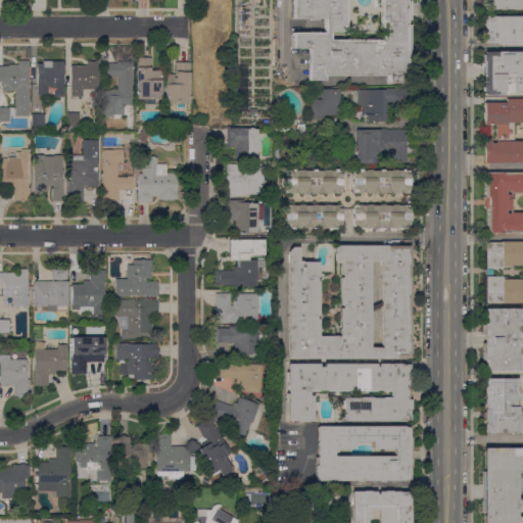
[(388,83),(388,76),(325,76),(325,81),(308,81),(308,49),(293,49),(293,33),(310,33),(310,32),(319,32),(319,33),(325,33),(325,18),(319,18),(319,20),(310,20),(310,18),(293,18),(293,0),(406,0),(406,1),(409,1),(409,17),(407,17),(407,25),(410,25),(410,83),(388,83)]
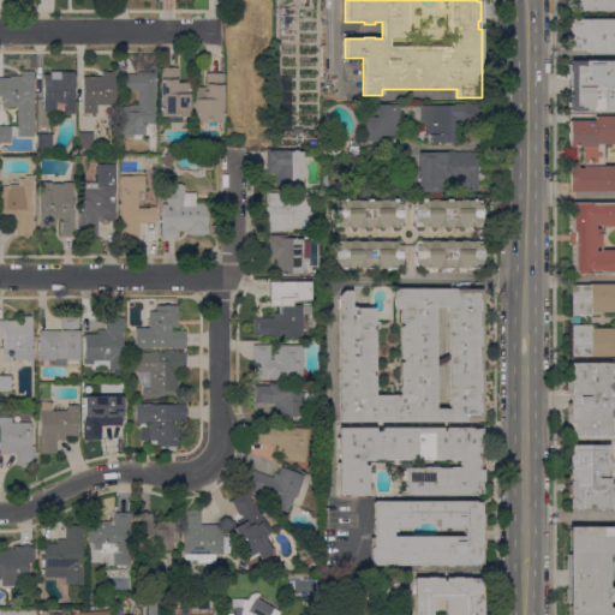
[(569,0),(614,0),(614,11),(569,11),(569,0)]
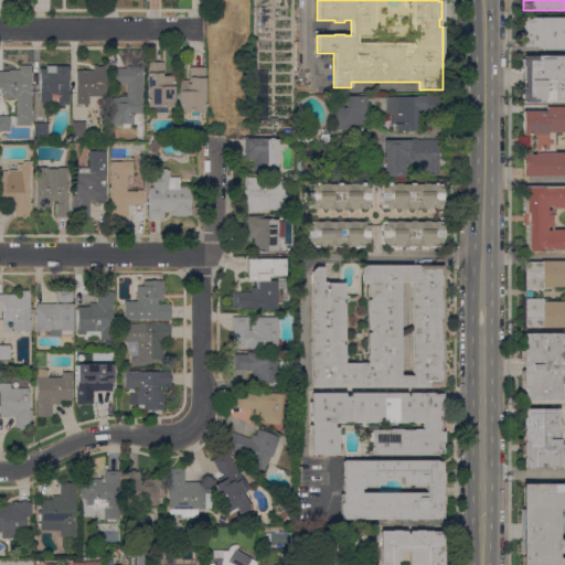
[(564,18),(564,49),(535,49),(535,46),(522,46),(522,18),(564,18)]
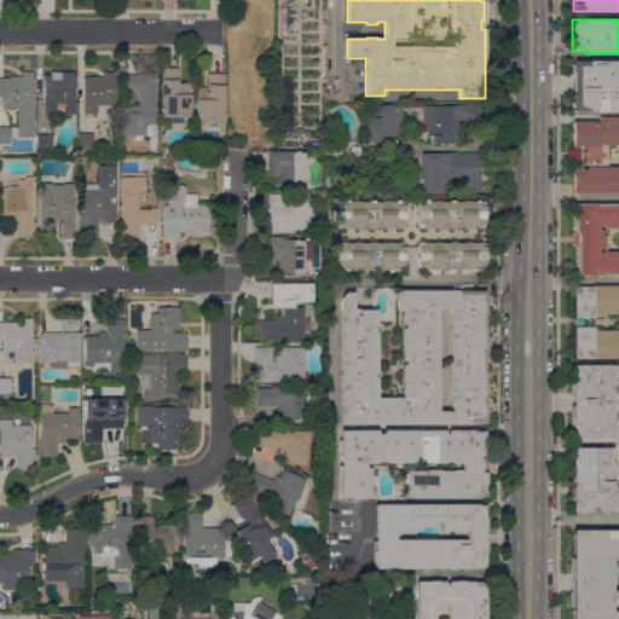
[(618,61),(618,111),(573,111),(573,108),(572,108),(571,100),(573,100),(573,74),(571,74),(571,64),(573,64),(573,61),(618,61)]
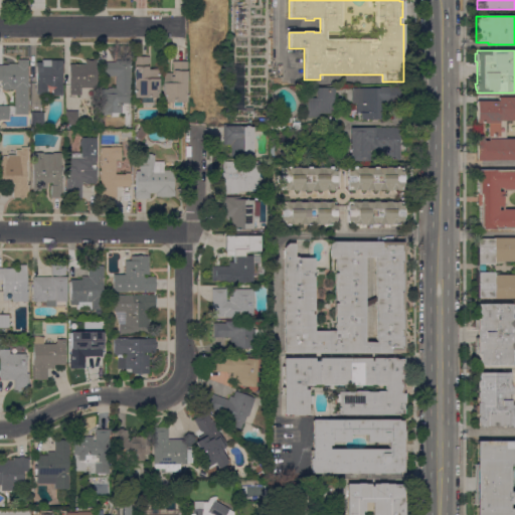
[(135,56),(149,56),(149,69),(159,69),(159,98),(135,98),(135,56)]
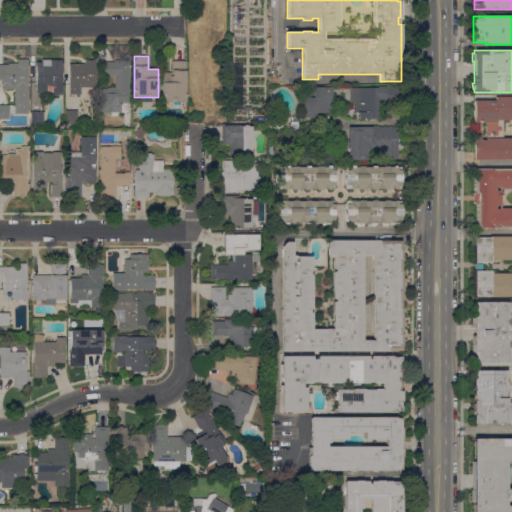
[(28,66),(28,114),(9,114),(9,119),(0,119),(0,105),(9,105),(9,106),(15,106),(15,89),(2,89),(2,80),(0,80),(0,65),(8,65),(8,63),(17,63),(17,59),(28,59),(28,66)]
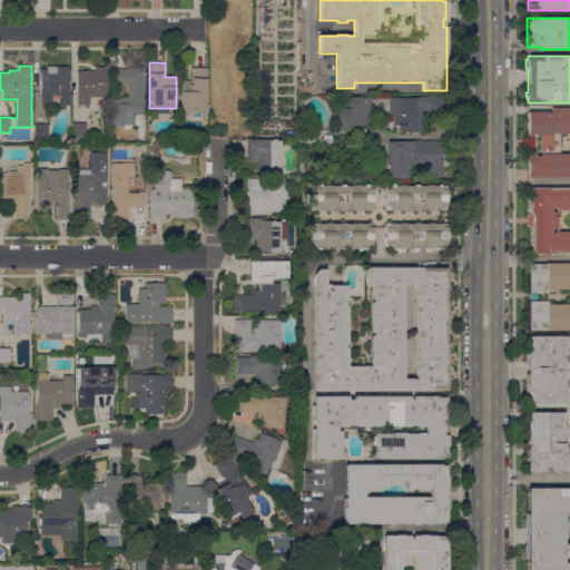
[(77,71),(95,70),(95,66),(106,66),(107,97),(89,97),(89,105),(78,105),(77,71)]
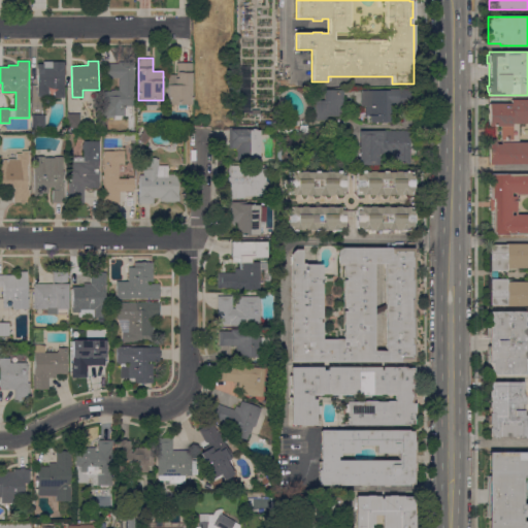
[(119,78),(103,78),(103,63),(128,64),(128,61),(134,61),(134,106),(125,106),(125,116),(103,116),(104,91),(111,92),(111,90),(119,90),(119,78)]
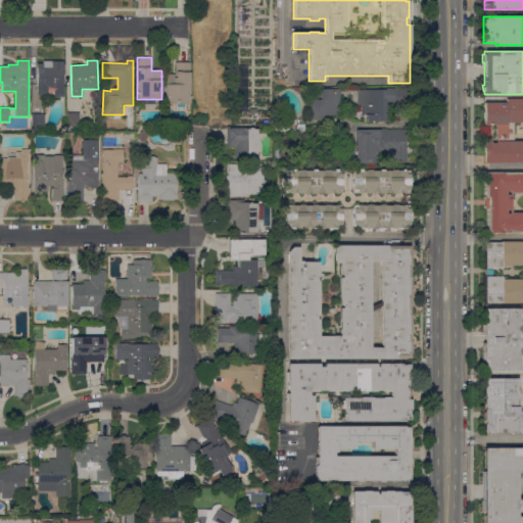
[(63,61),(63,67),(62,67),(62,86),(63,87),(63,97),(53,97),(54,88),(48,88),(48,96),(36,96),(37,63),(42,63),(43,61),(63,61)]
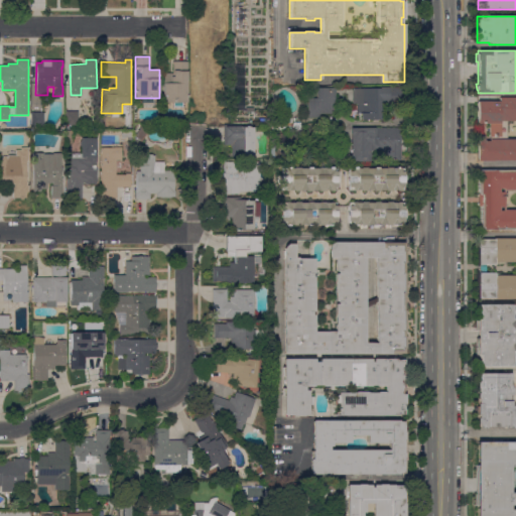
[(163,74),(172,74),(172,61),(187,61),(187,103),(183,103),(183,107),(173,107),(173,103),(162,103),(163,74)]
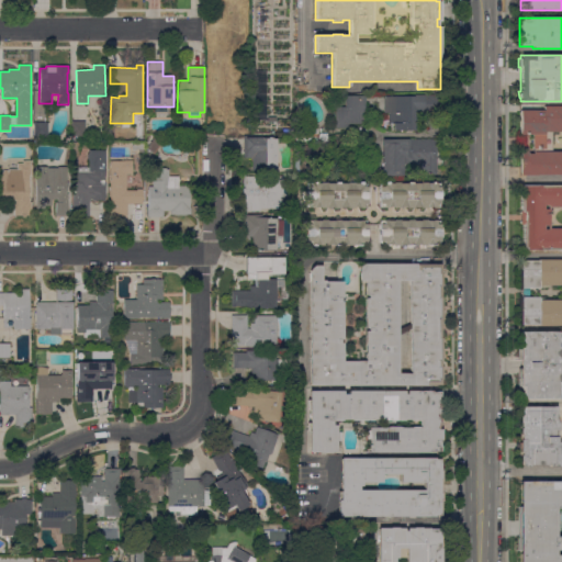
[(414,97),(414,94),(423,94),(423,108),(414,108),(414,123),(417,123),(417,131),(394,131),(394,124),(390,124),(390,113),(385,113),(385,111),(384,111),(384,99),(385,99),(385,97),(414,97)]
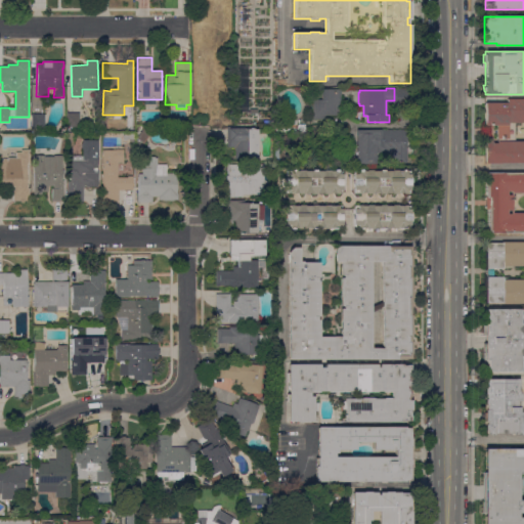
[(313,120),(313,89),(341,89),(341,116),(326,116),(326,119),(313,120)]
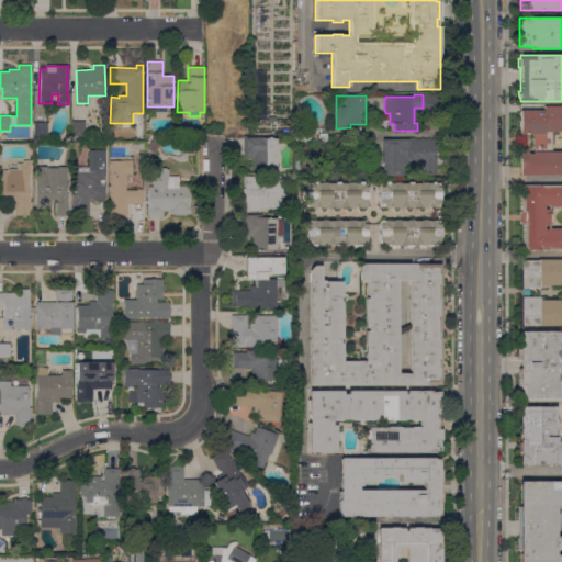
[(520,148),(526,148),(527,154),(532,154),(532,135),(519,135),(520,110),(542,110),(542,105),(561,105),(561,175),(520,176),(520,148)]
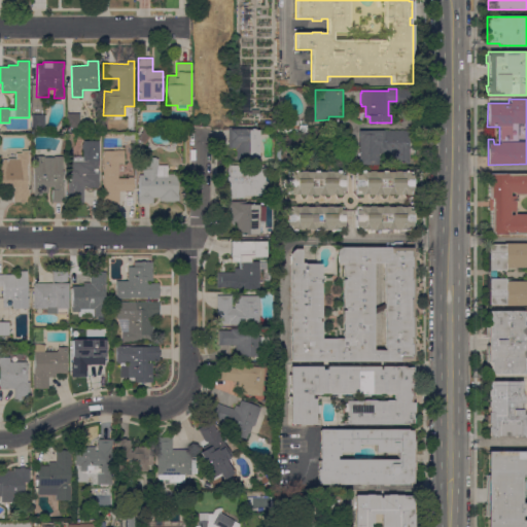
[(79,129),(67,128),(67,113),(79,113),(79,129)]
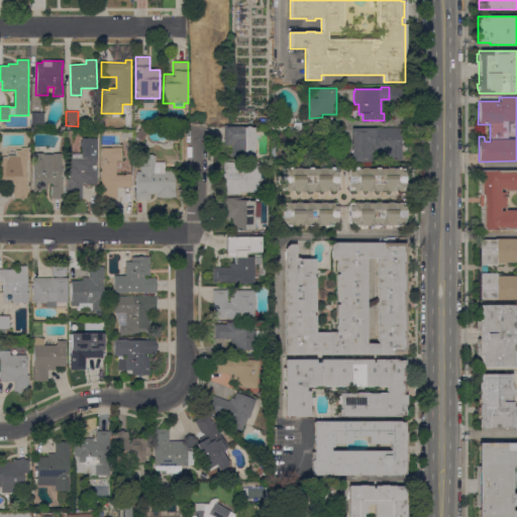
[(43,126),(31,126),(31,112),(43,112),(43,126)]
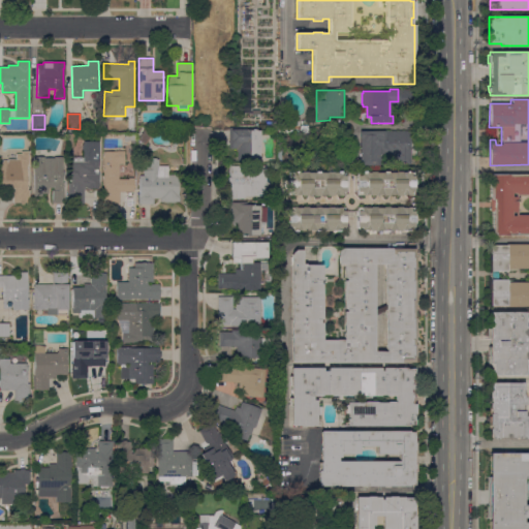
[(153,134),(146,145),(138,141),(146,129),(153,134)]
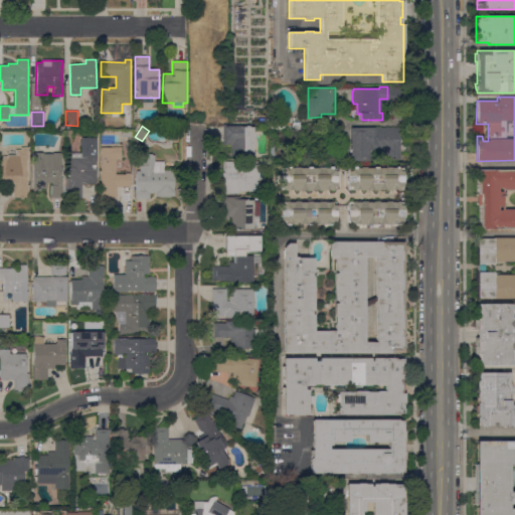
[(223,126),(242,126),(242,127),(253,127),(253,157),(231,157),(231,145),(223,145),(223,126)]
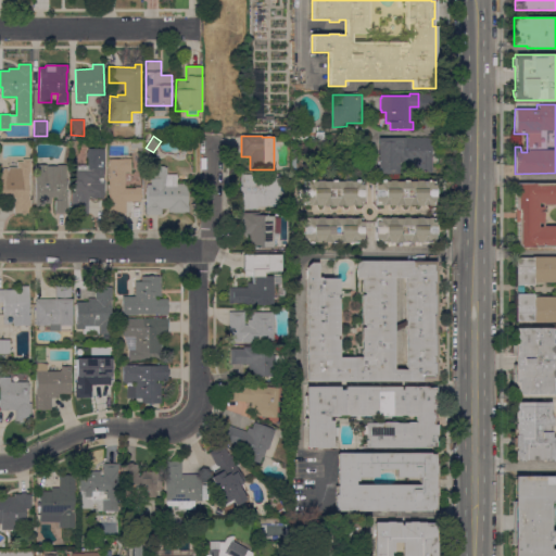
[(378,138),(432,138),(432,173),(416,173),(416,163),(399,163),(399,174),(379,174),(378,138)]
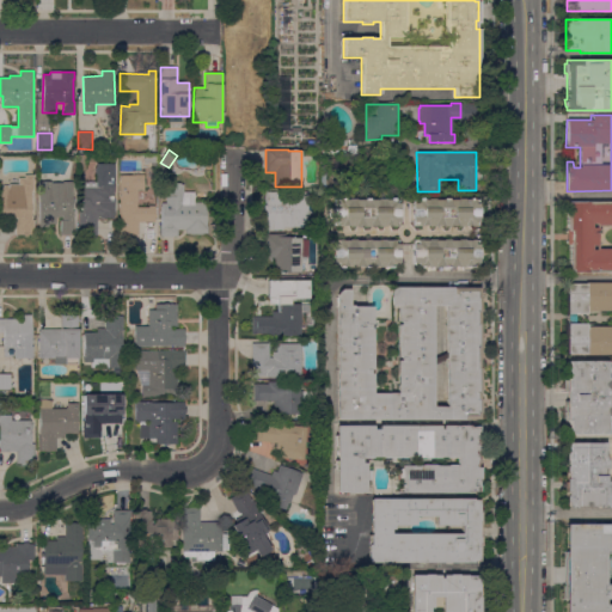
[(97,165),(97,164),(115,164),(115,219),(111,219),(111,218),(106,218),(106,219),(104,219),(104,218),(98,218),(98,236),(79,234),(79,212),(81,212),(81,182),(96,182),(96,175),(95,175),(95,167),(96,167),(96,165),(97,165)]
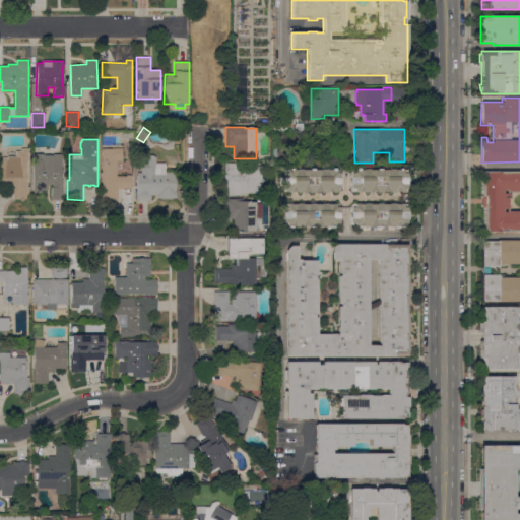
[(102,148),(113,148),(113,144),(123,144),(122,149),(123,149),(123,161),(117,161),(117,177),(127,177),(127,175),(132,175),(132,189),(118,189),(118,200),(102,200),(102,148)]
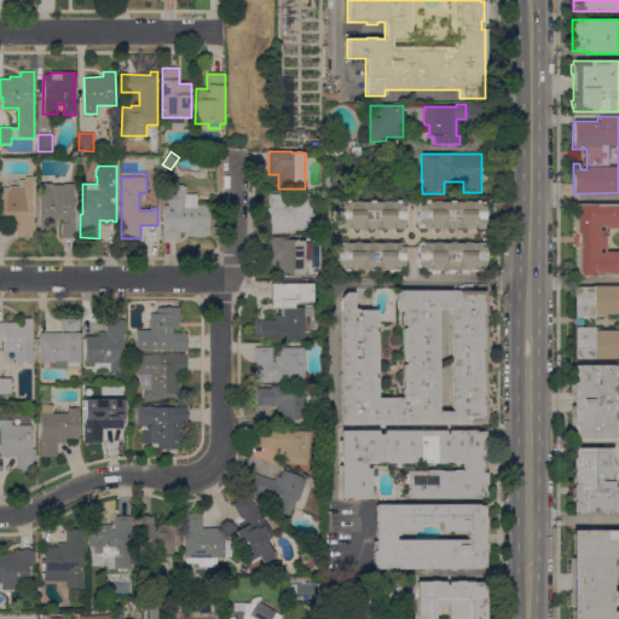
[(16,221),(1,221),(1,189),(4,189),(4,187),(19,186),(19,180),(25,180),(25,178),(34,177),(34,192),(32,192),(33,223),(35,223),(35,237),(28,237),(28,239),(24,239),(24,238),(16,238),(16,221)]
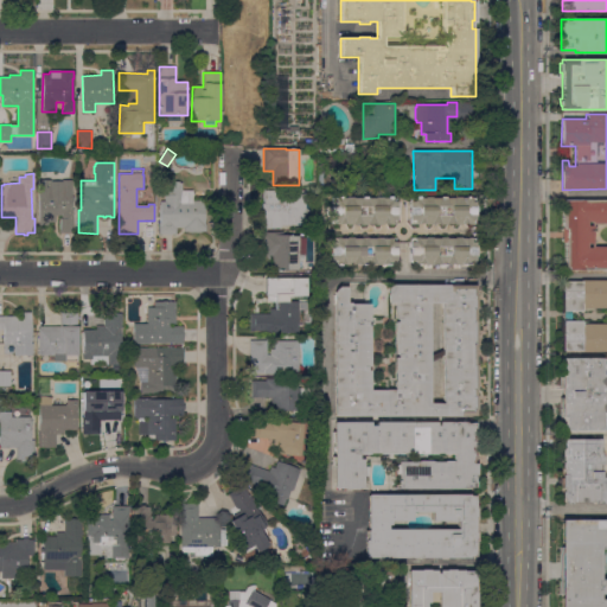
[(62,181),(63,180),(72,180),(71,209),(74,209),(74,235),(59,235),(61,218),(62,218),(62,216),(56,216),(56,222),(49,222),(49,225),(39,225),(39,180),(50,180),(50,181),(62,181)]
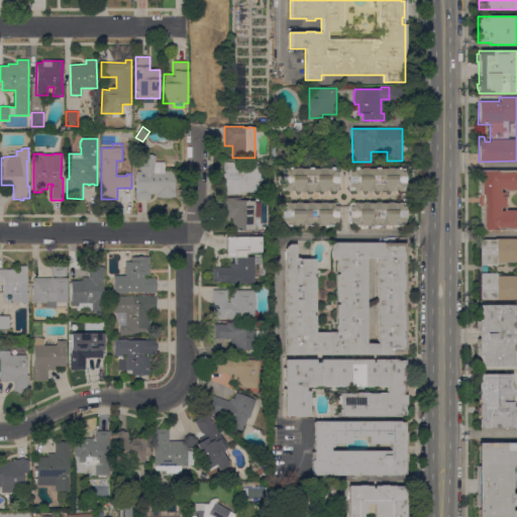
[(136,200),(136,178),(146,177),(146,173),(140,173),(140,156),(156,156),(156,163),(164,163),(164,171),(174,171),(175,198),(157,198),(157,194),(150,194),(150,200),(136,200)]
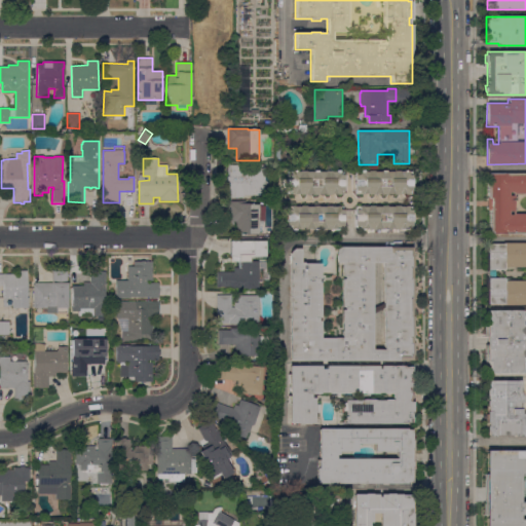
[(265,165),(265,195),(243,195),(243,197),(227,197),(227,176),(229,177),(229,165),(265,165)]
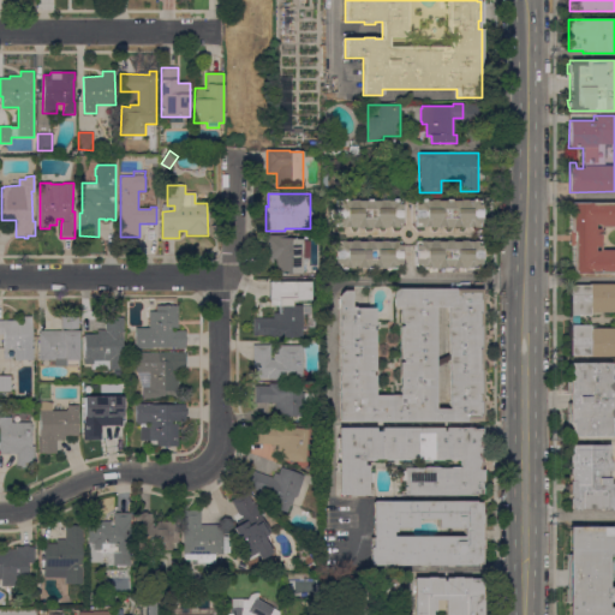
[(401,201),(401,212),(402,212),(404,213),(404,214),(404,215),(402,216),(401,216),(401,227),(336,227),(336,224),(335,224),(335,204),(336,204),(336,201),(401,201)]
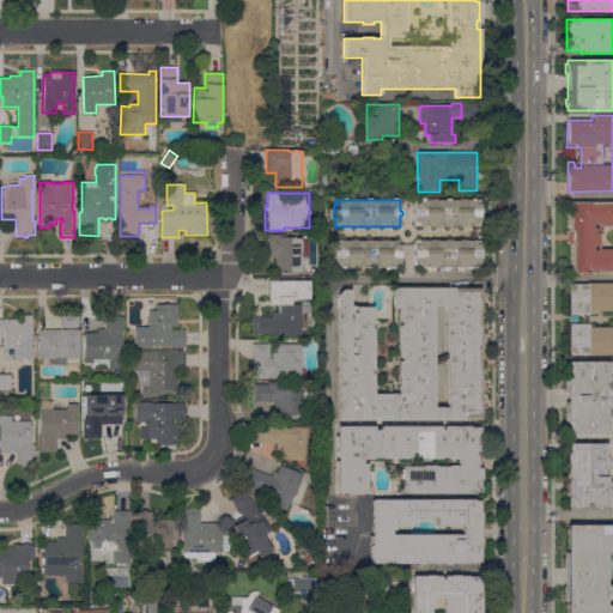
[(479,200),(479,204),(480,204),(480,210),(479,210),(479,211),(480,211),(481,212),(481,213),(481,214),(481,216),(480,216),(480,217),(480,223),(479,223),(479,226),(416,226),(416,223),(414,223),(414,204),(416,204),(416,200),(479,200)]
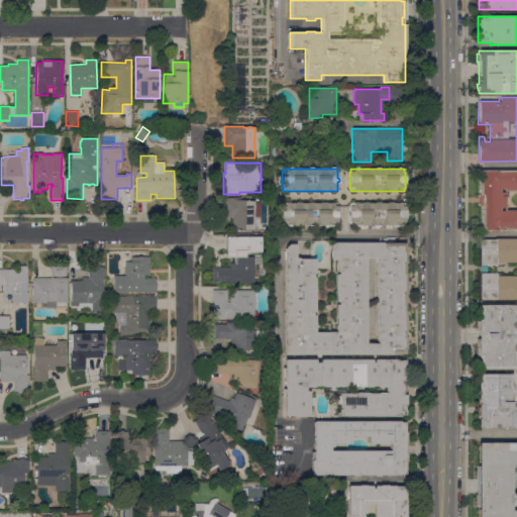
[(516,230),(482,230),(482,207),(478,207),(478,194),(480,194),(480,171),(516,171),(516,230)]
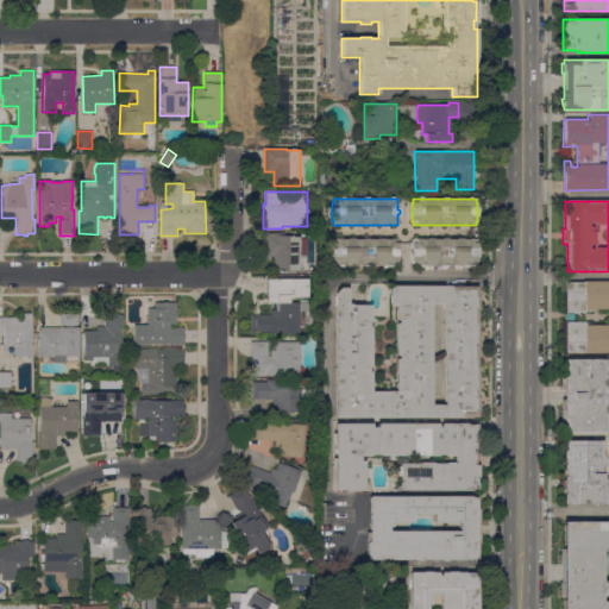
[(274,257),(263,257),(264,233),(284,233),(284,236),(301,236),(300,246),(308,246),(308,262),(300,262),(300,272),(274,271),(274,257)]
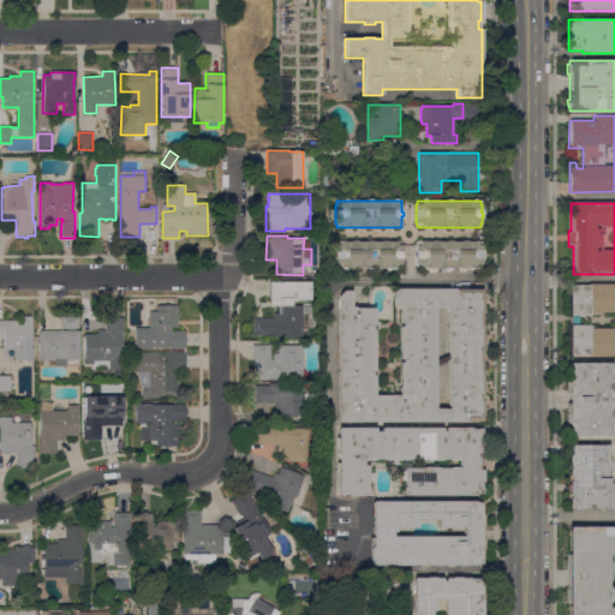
[(401,242),(401,245),(401,252),(402,254),(404,255),(404,256),(402,256),(401,257),(401,264),(398,268),(336,268),(336,264),(335,264),(335,245),(338,245),(338,242),(401,242)]
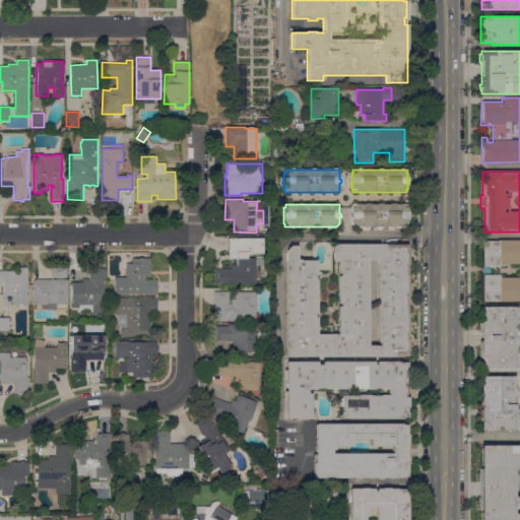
[(406,204),(406,207),(407,207),(407,212),(407,213),(408,213),(408,214),(408,215),(408,216),(407,217),(407,218),(407,223),(406,223),(406,228),(355,228),(351,223),(351,217),(351,216),(350,215),(350,214),(351,213),(351,207),(352,207),(352,204),(406,204)]
